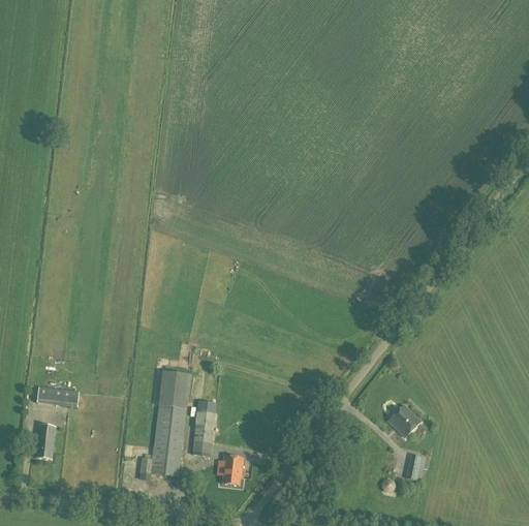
[(63,388),(62,404),(78,406),(80,390),(63,388)]
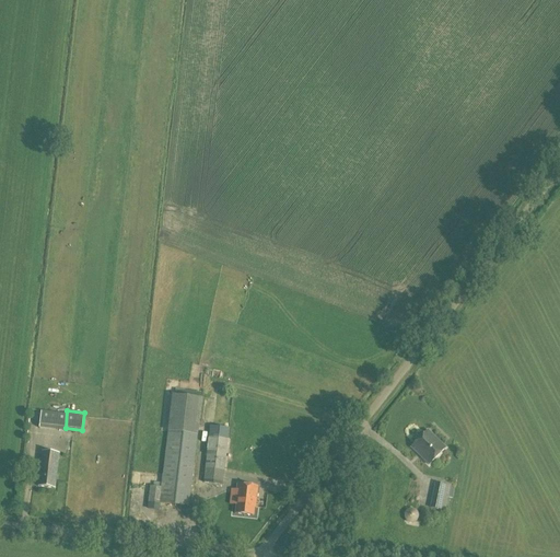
[(150,484),(148,499),(189,505),(198,430),(167,427),(161,485),(150,484)]
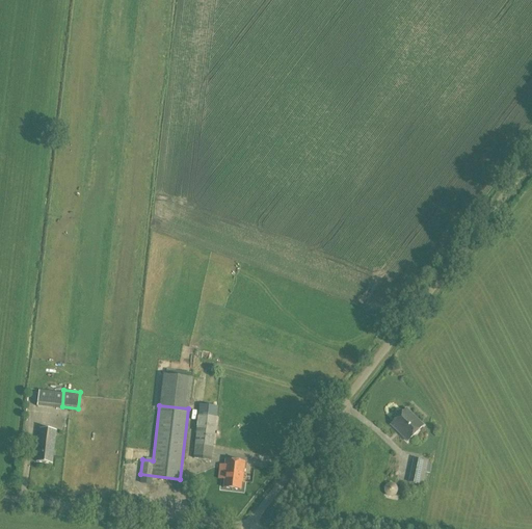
[(407,440),(423,423),(406,406),(391,423),(407,440)]
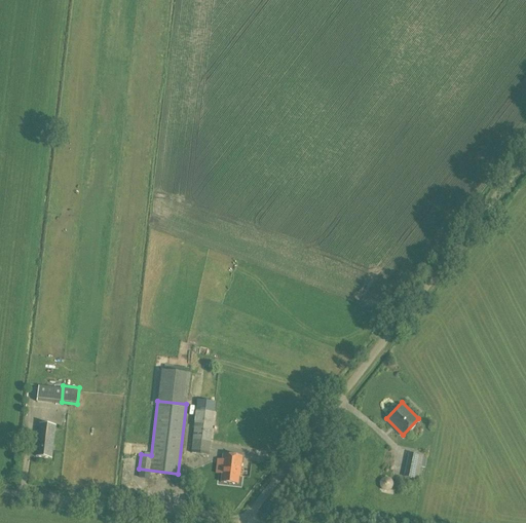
[(196,406),(191,448),(210,450),(215,408),(196,406)]
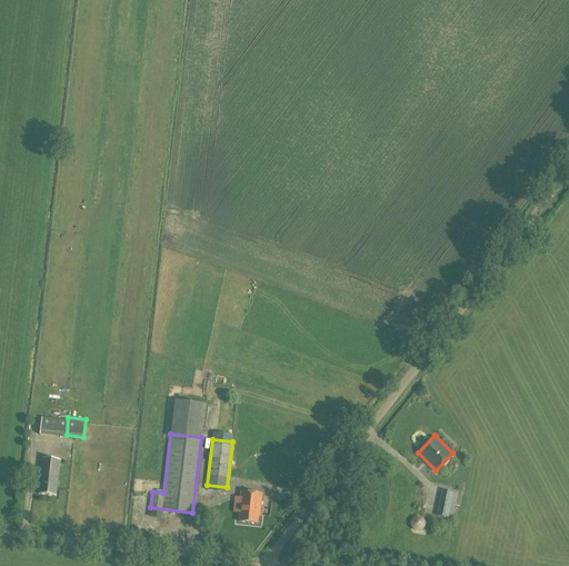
[(56,494),(58,477),(60,459),(42,457),(39,492),(56,494)]
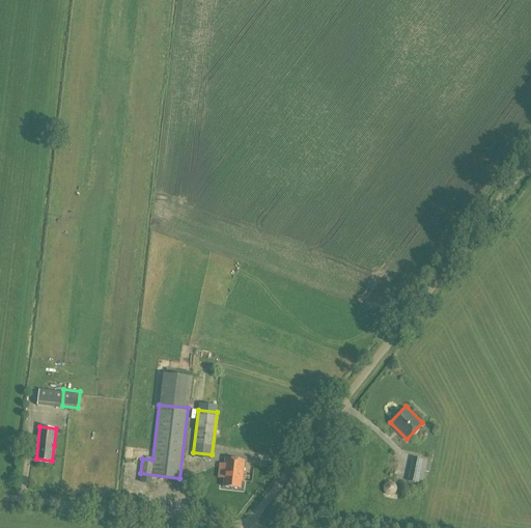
[(421,482),(426,460),(413,456),(408,479),(421,482)]
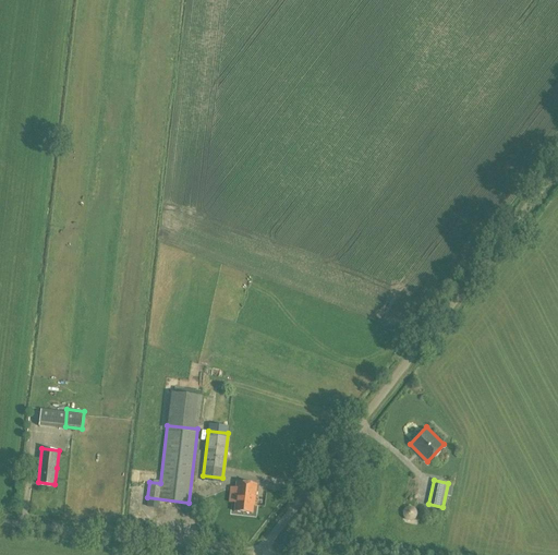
[(235,501),(234,509),(253,511),(254,503),(255,503),(257,483),(237,481),(235,485),(230,484),(229,501),(235,501)]
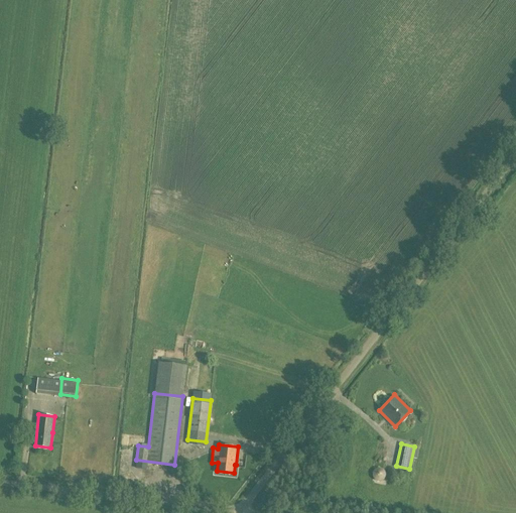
[(372,472),(372,473),(372,475),(373,476),(373,477),(374,478),(375,479),(376,480),(378,480),(379,480),(381,480),(382,479),(383,479),(384,478),(385,477),(386,476),(386,474),(386,473),(386,472),(385,470),(385,469),(384,468),(383,467),(382,467),(380,466),(379,466),(377,466),(376,467),(375,467),(374,468),(373,469),(373,471),(372,472)]
